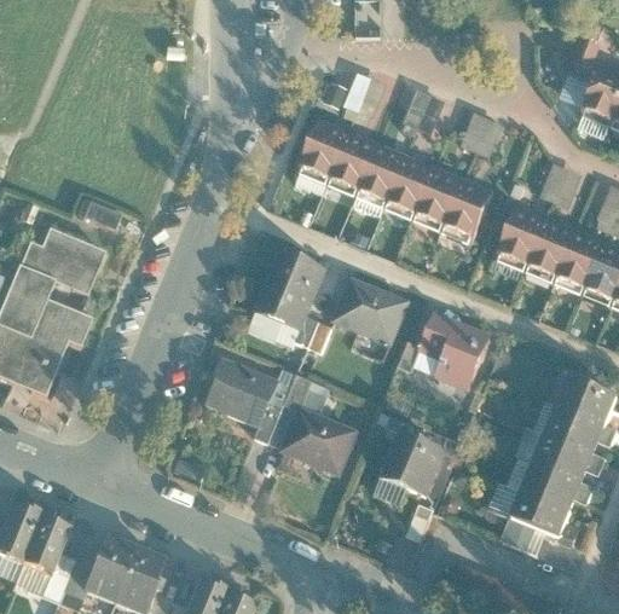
[(395,0),(395,25),(467,25),(467,0),(395,0)]
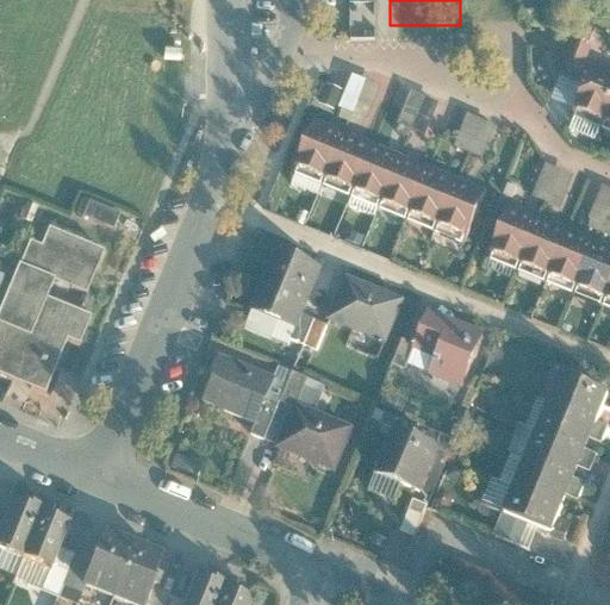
[(598,123),(609,95),(609,72),(590,63),(571,110),(598,123)]
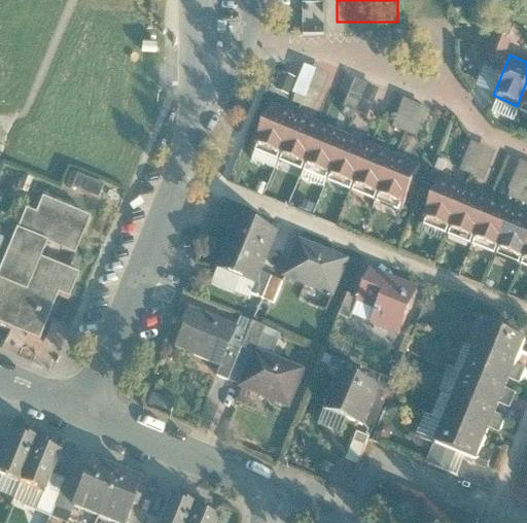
[(273,90),(316,104),(328,70),(304,62),(299,75),(280,69),(273,90)]
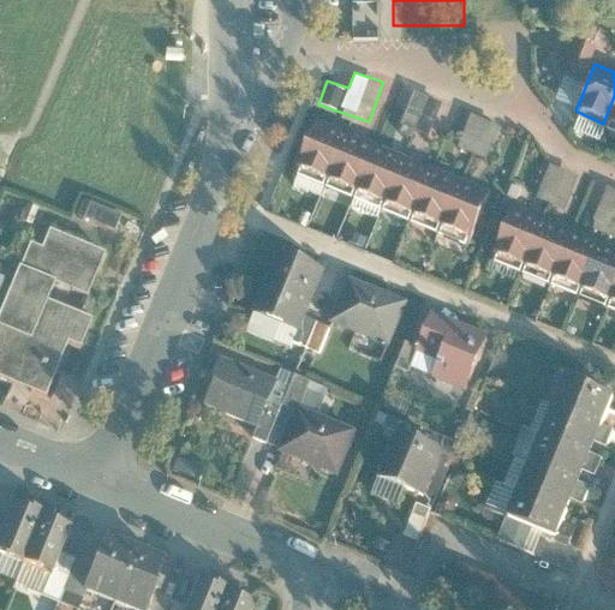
[(401,120),(430,133),(445,100),(415,88),(401,120)]
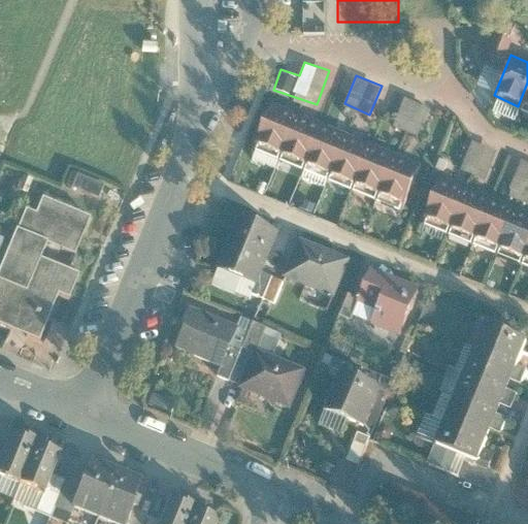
[(527,83),(518,106),(527,110),(527,83)]
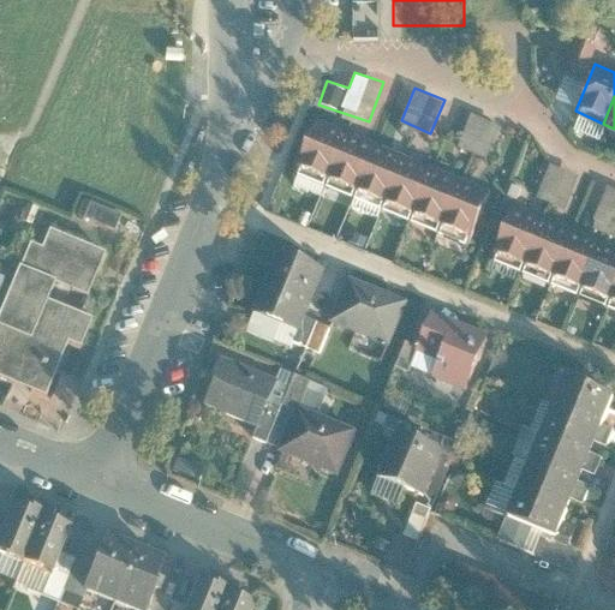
[(459,145),(488,155),(500,121),(470,112),(459,145)]
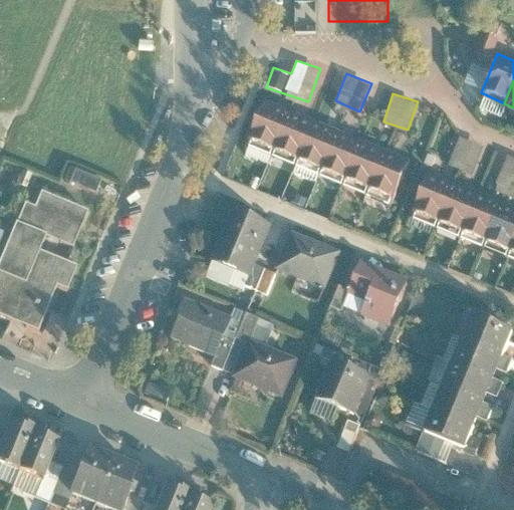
[(269,149),(287,106),(265,97),(247,138),(269,149)]
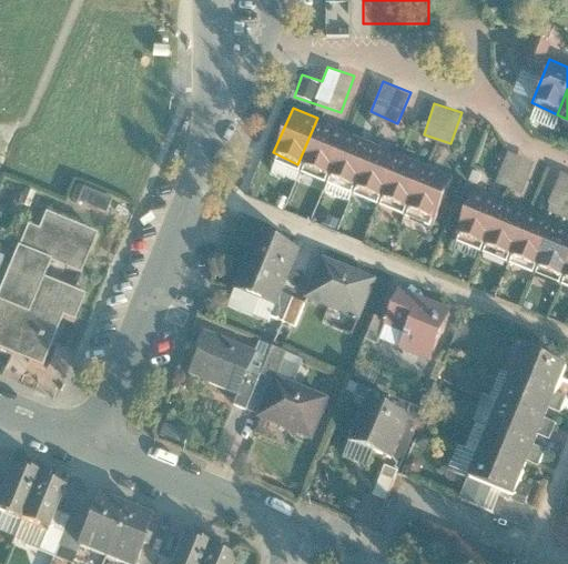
[(297,164),(324,175),(344,130),(317,118),(297,164)]
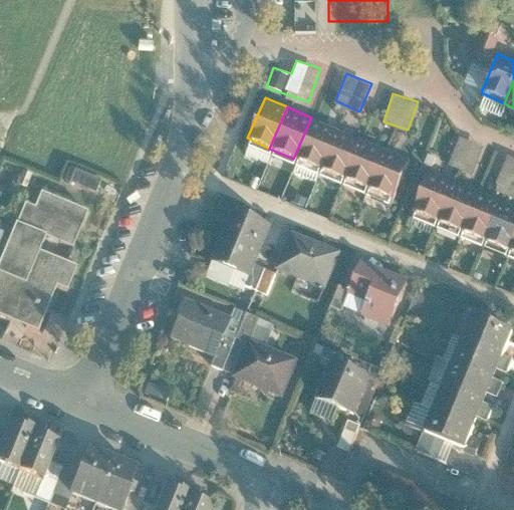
[(316,170),(336,126),(311,117),(293,159),(316,170)]
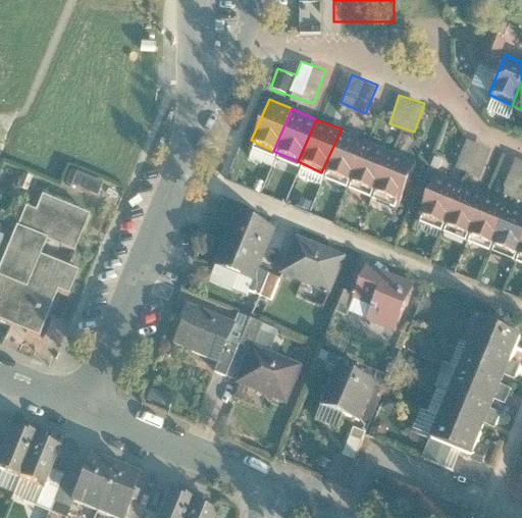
[(321,172),(345,183),(365,138),(342,128),(321,172)]
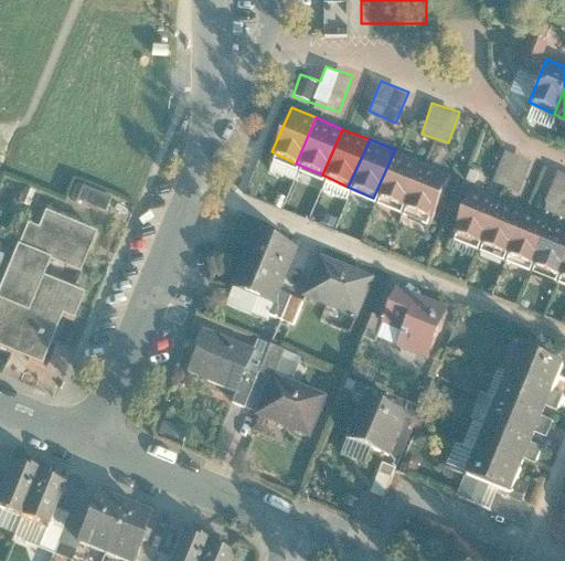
[(520,188),(530,157),(505,148),(494,179),(520,188)]
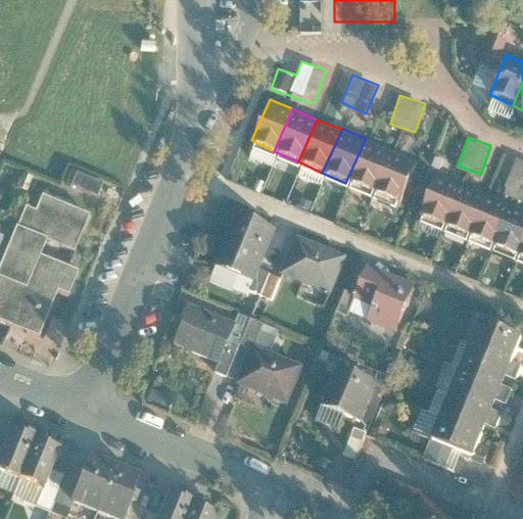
[(375,194),(393,151),(366,138),(345,183),(375,194)]
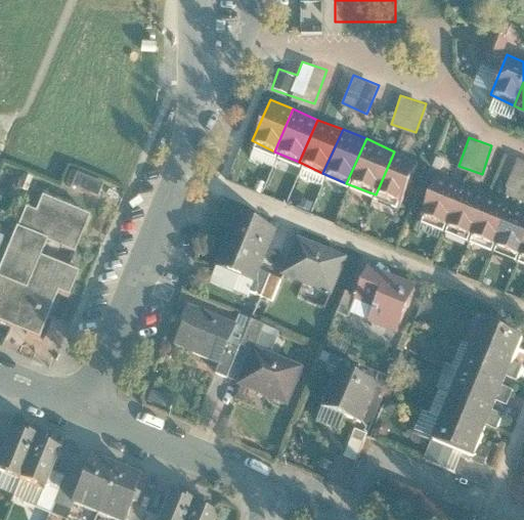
[(398,205),(418,162),(394,152),(376,195),(398,205)]
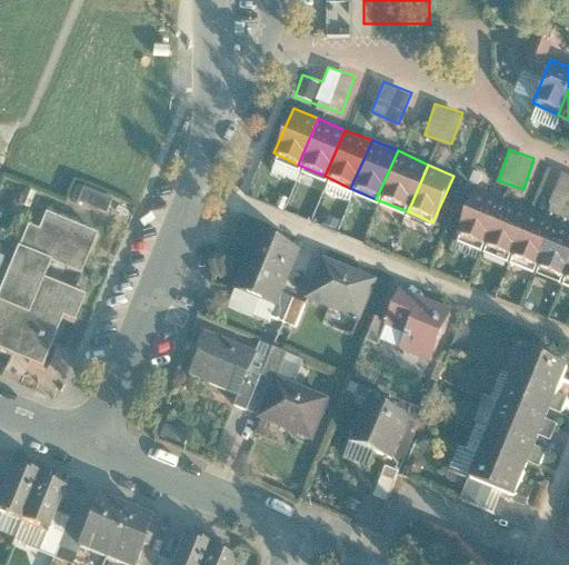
[(568,172),(561,170),(548,208),(568,215),(568,172)]
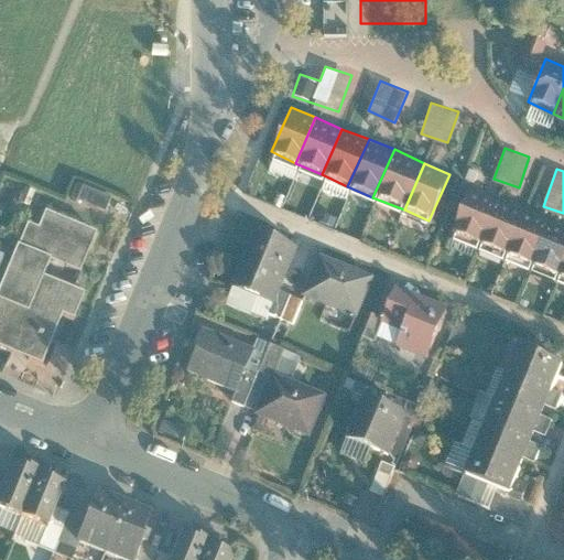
[(73,196),(105,207),(109,194),(78,183),(73,196)]
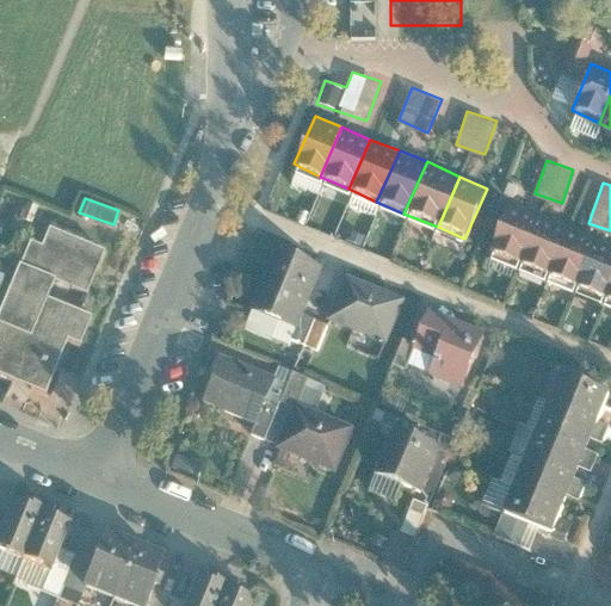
[(518,264),(538,212),(513,203),(492,253),(518,264)]
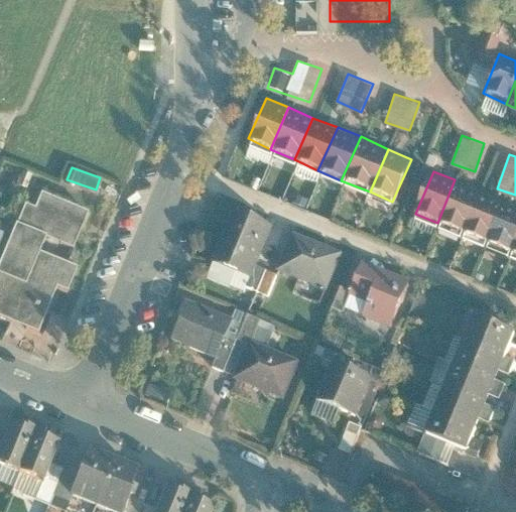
[(461,233),(478,188),(455,179),(437,223),(461,233)]
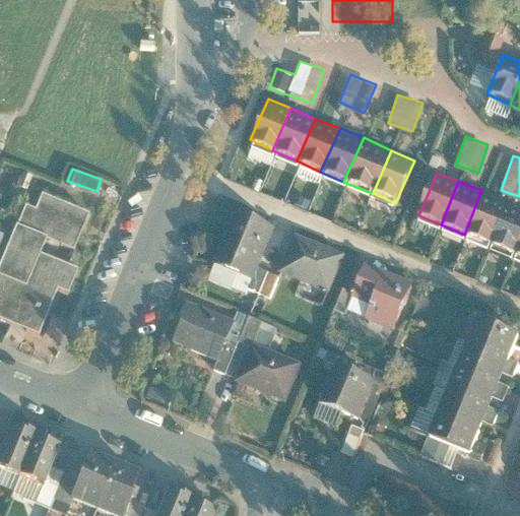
[(507,202),(481,190),(464,235),(489,246),(507,202)]
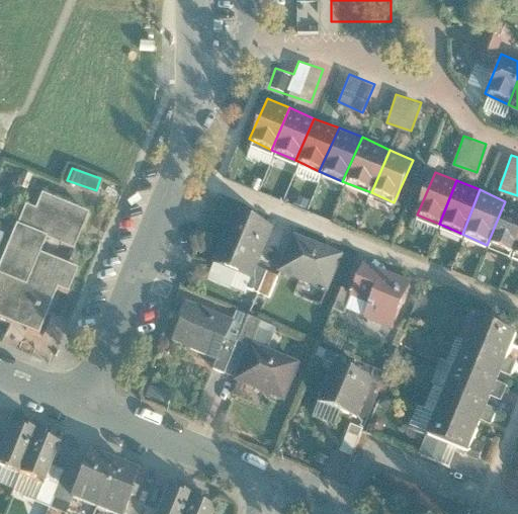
[(0,317),(38,333),(57,287),(68,292),(78,267),(39,252),(46,238),(74,249),(89,210),(41,192),(35,207),(27,228),(15,223),(0,259),(0,317)]
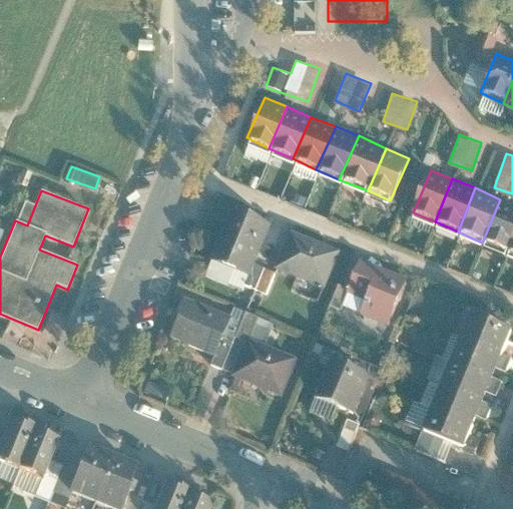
[(482,242),(506,252),(512,235),(512,204),(500,199),(482,242)]
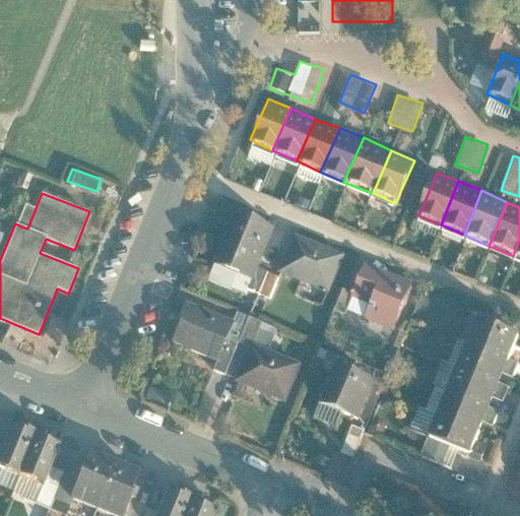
[(256,265),(272,227),(233,211),(212,262),(251,277),(256,265)]
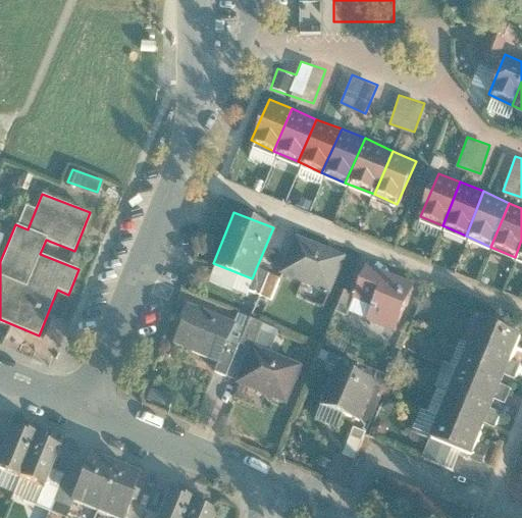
[(328,293),(346,253),(295,231),(277,270),(328,293)]
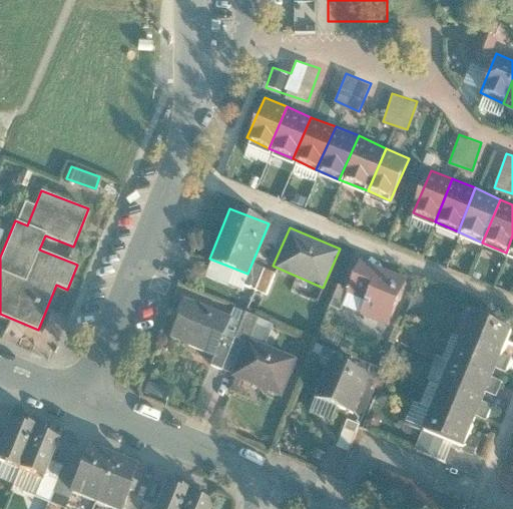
[(388,325),(408,278),(358,257),(345,286),(344,289),(346,290),(366,298),(360,313),(388,325)]
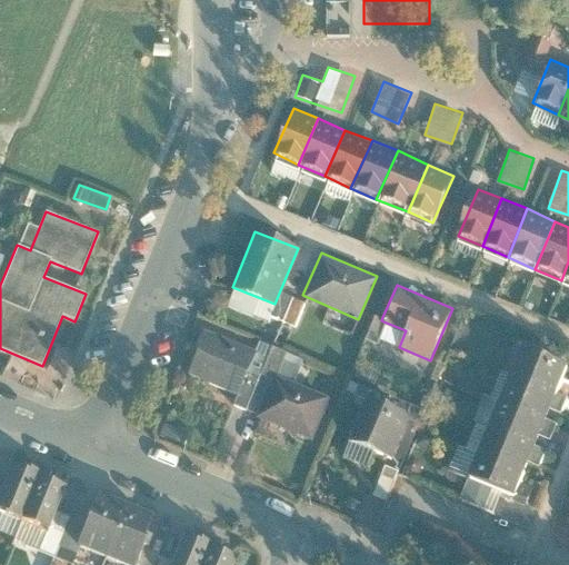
[(291,296),(280,290),(275,304),(271,314),(282,319),(291,296)]
